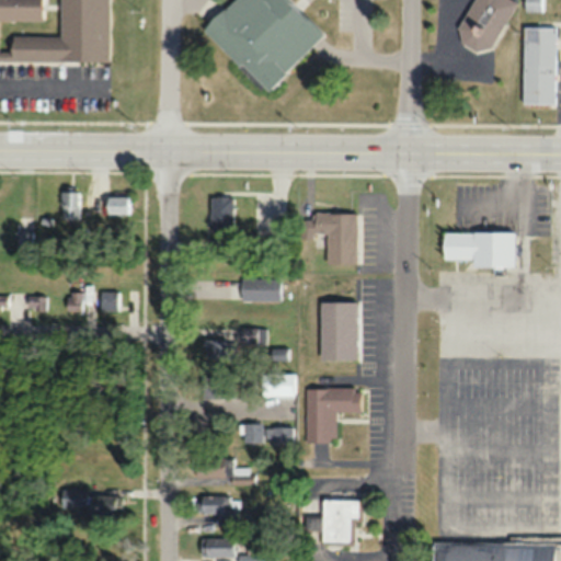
[(0,0),(0,58),(107,60),(109,0),(59,0),(59,34),(9,34),(9,49),(0,48),(0,18),(42,19),(42,0),(0,0)]
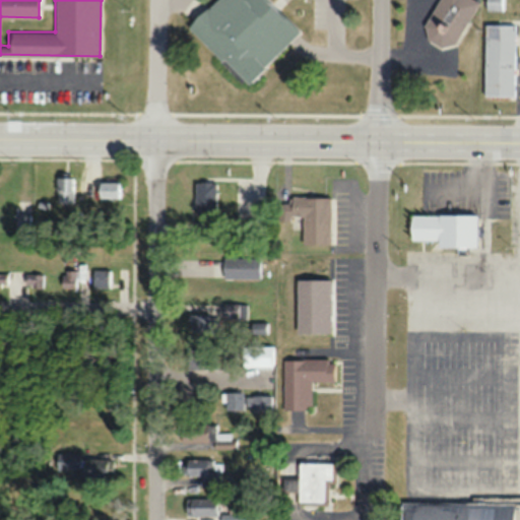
[(197,13),(209,0),(281,0),(299,16),(252,65),(197,13)]
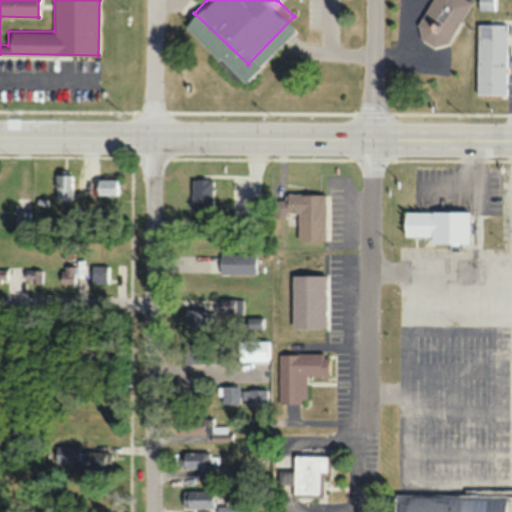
[(469,0),(431,0),(414,33),(445,49),(469,0)]
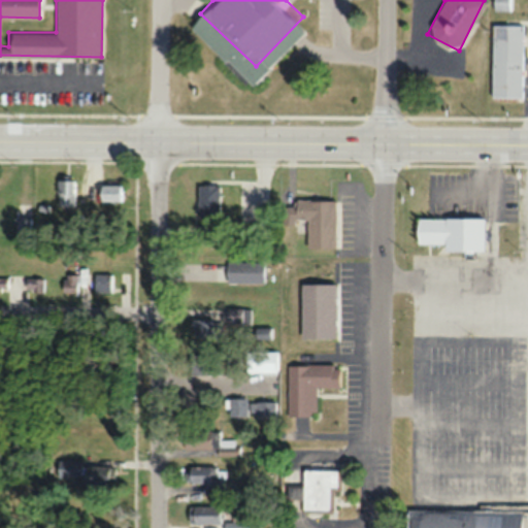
[(509,0),(493,0),(493,9),(509,9),(509,0)]
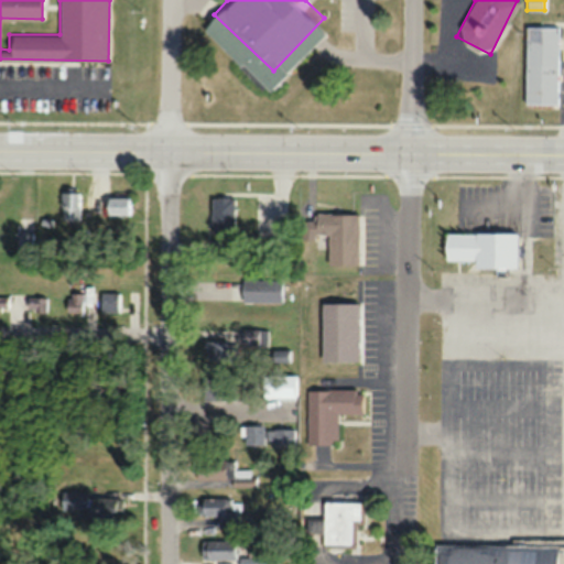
[(556,25),(525,25),(525,104),(556,104),(556,25)]
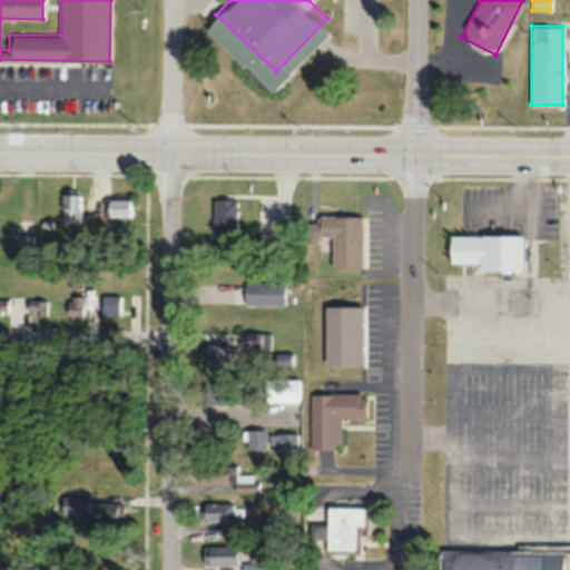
[(80,223),(80,194),(61,194),(61,223),(80,223)]
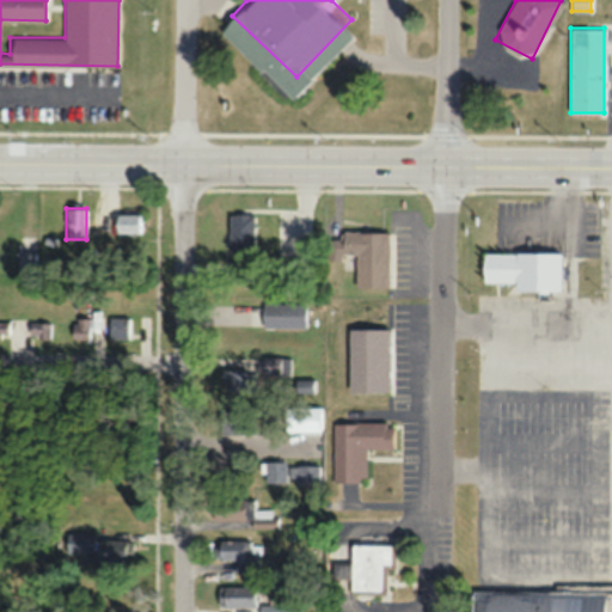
[(141,213),(115,213),(115,233),(141,233),(141,213)]
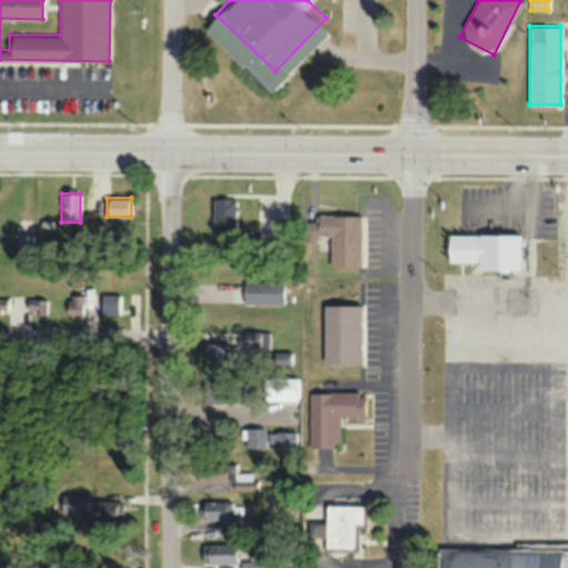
[(213,233),(236,233),(236,198),(213,198),(213,233)]
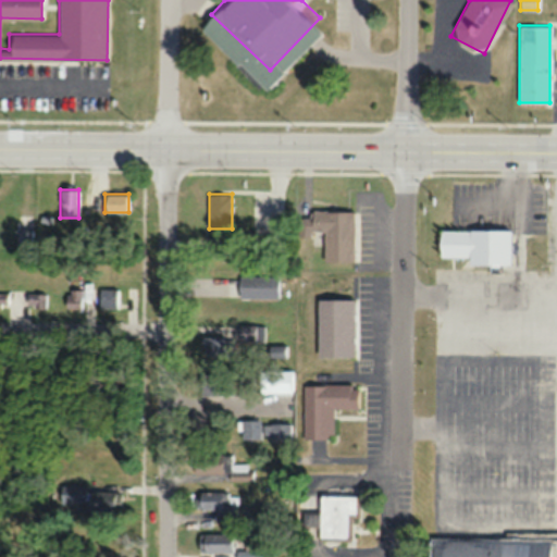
[(354,261),(354,210),(309,210),(309,230),(323,230),(323,261),(354,261)]
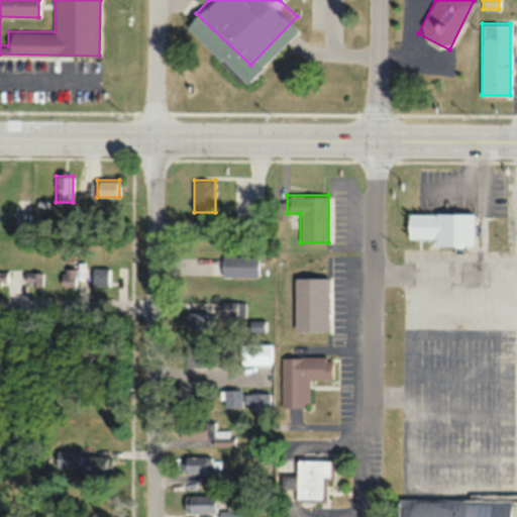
[(14,213),(14,232),(29,232),(29,213),(14,213)]
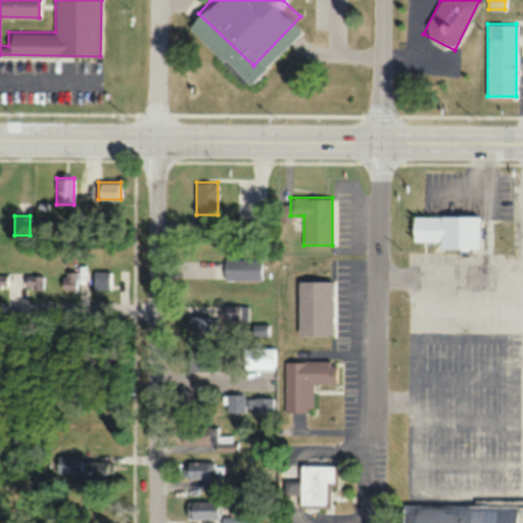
[(439,247),(477,247),(477,216),(412,216),(412,242),(439,242),(439,247)]
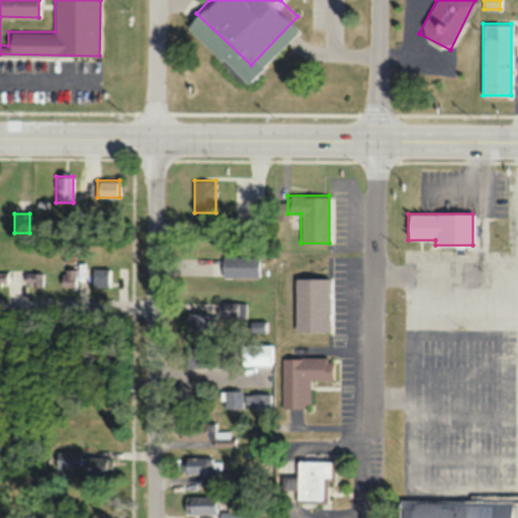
[(258,277),(258,256),(222,256),(222,277),(258,277)]
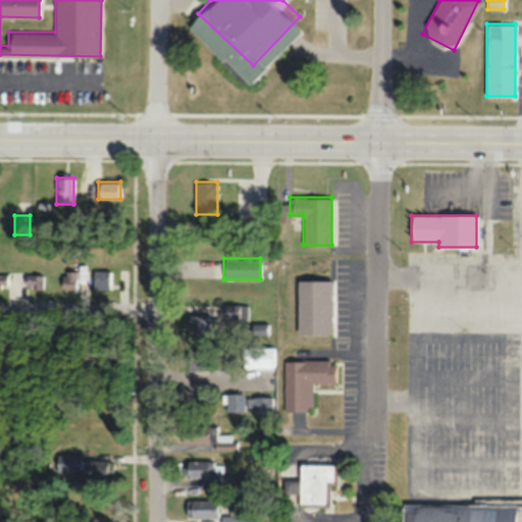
[(61,289),(80,289),(80,269),(61,269),(61,289)]
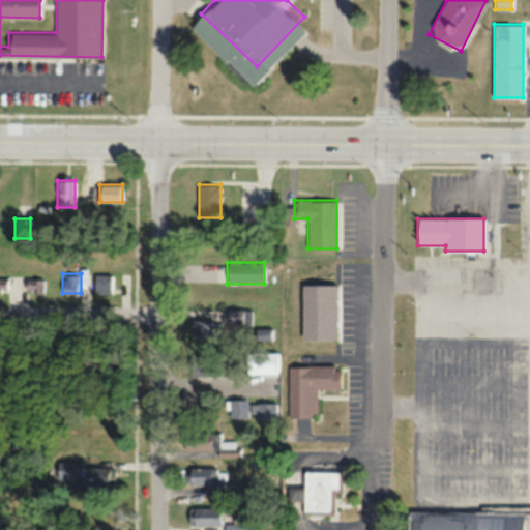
[(113,294),(113,273),(96,273),(96,294),(113,294)]
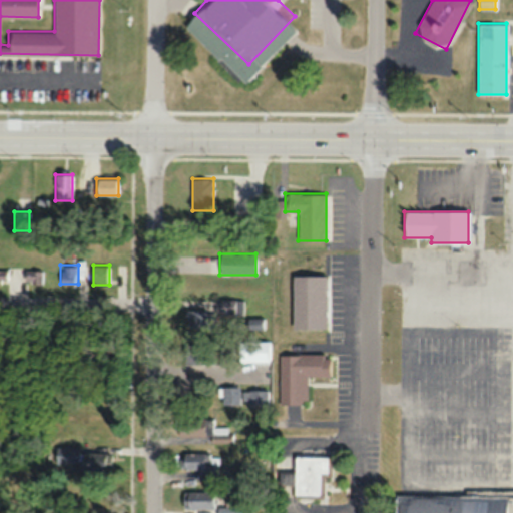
[(43,270),(25,270),(25,283),(43,283),(43,270)]
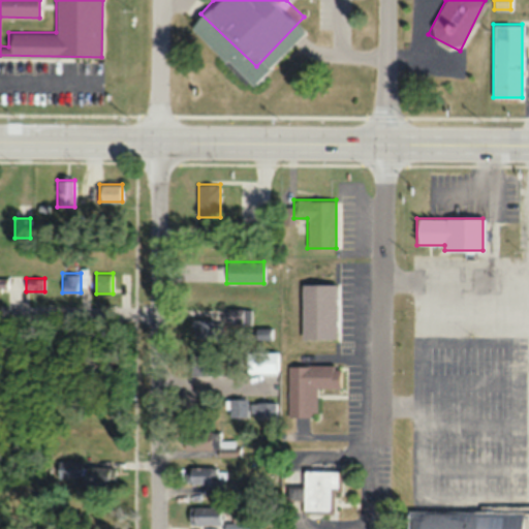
[(303,338),(334,338),(334,285),(303,285),(303,338)]
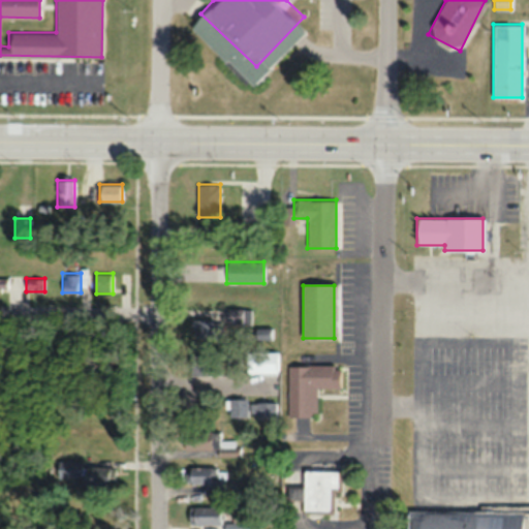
[(227,308),(227,325),(244,325),(244,308),(227,308)]
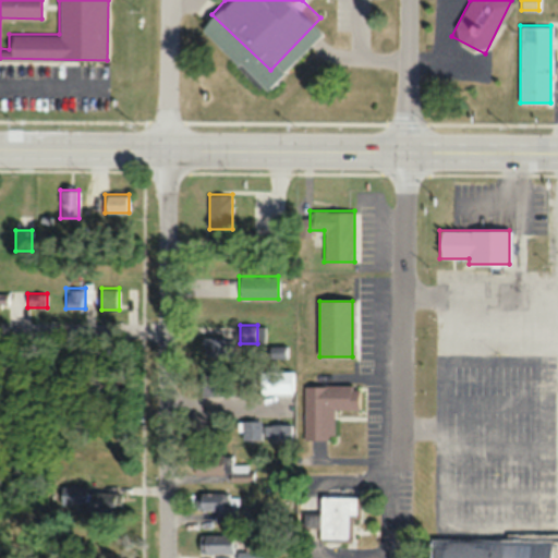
[(235,355),(235,337),(203,337),(203,355),(235,355)]
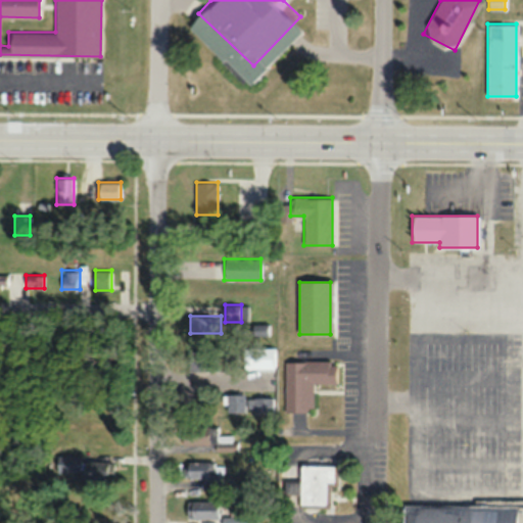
[(270,324),(251,324),(251,336),(270,336),(270,324)]
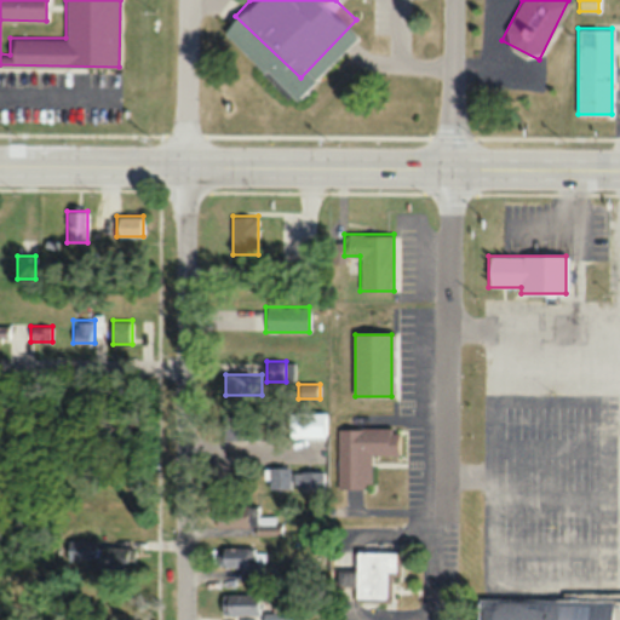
[(326,412),(288,412),(288,436),(326,436),(326,412)]
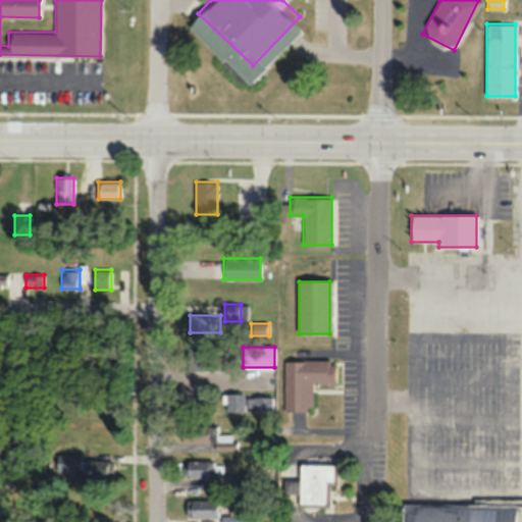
[(188,370),(216,370),(216,349),(188,349),(188,370)]
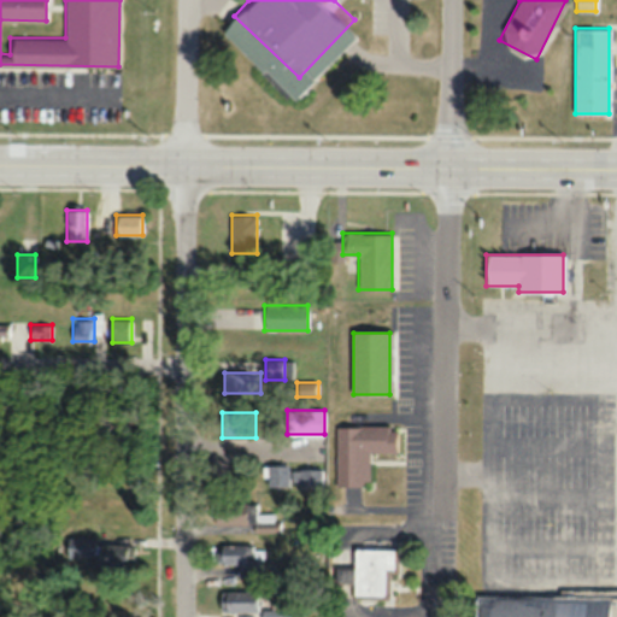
[(277,413),(265,413),(265,432),(277,432),(277,413)]
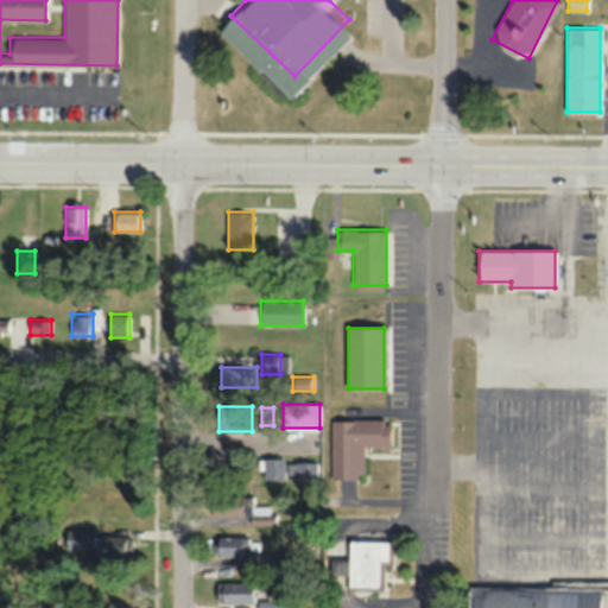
[(363,479),(363,444),(390,444),(390,419),(331,419),(331,479),(363,479)]
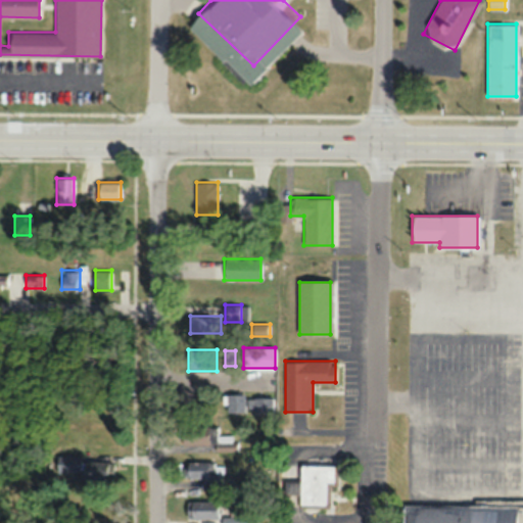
[(274,413),(274,397),(245,397),(245,394),(224,394),(224,412),(247,413),(247,412),(274,413)]
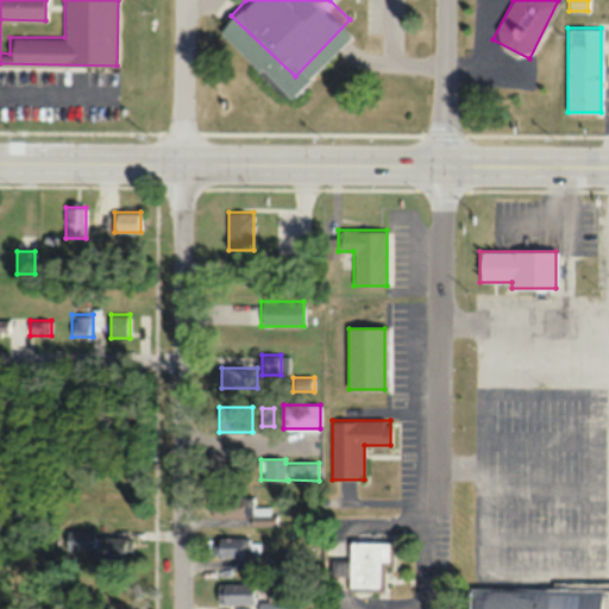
[(252,496),(217,496),(217,515),(251,515),(251,523),(274,523),(274,508),(252,508),(252,496)]
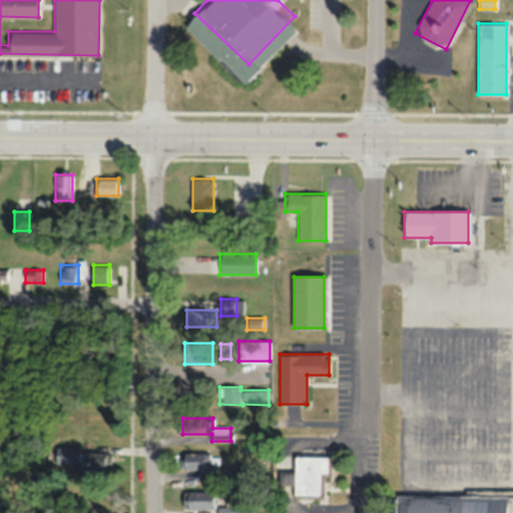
[(77,470),(111,470),(111,452),(77,452),(77,446),(55,446),(55,462),(77,462),(77,470)]
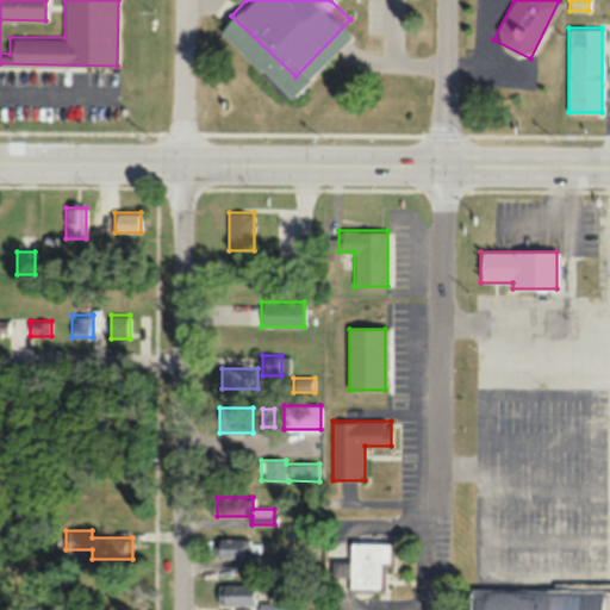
[(238,568),(255,568),(255,537),(216,537),(216,556),(238,556),(238,568)]
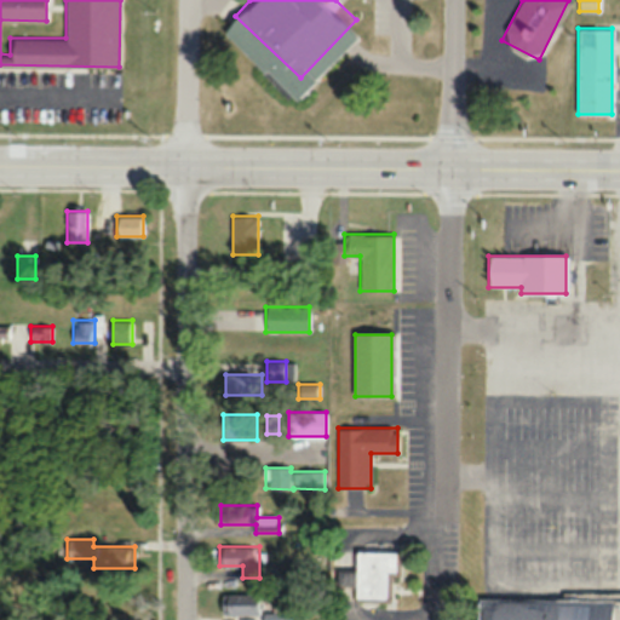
[(356,598),(388,598),(388,572),(395,572),(395,550),(356,550),(356,598)]
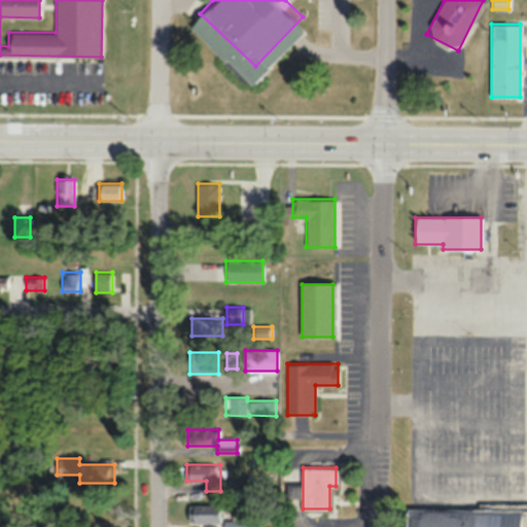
[(220,504),(188,504),(188,522),(220,522),(220,504)]
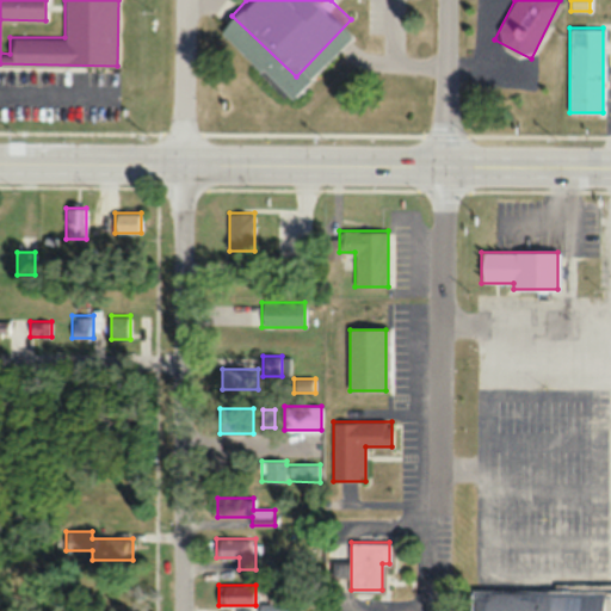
[(603,610),(603,590),(471,588),(471,610),(603,610)]
